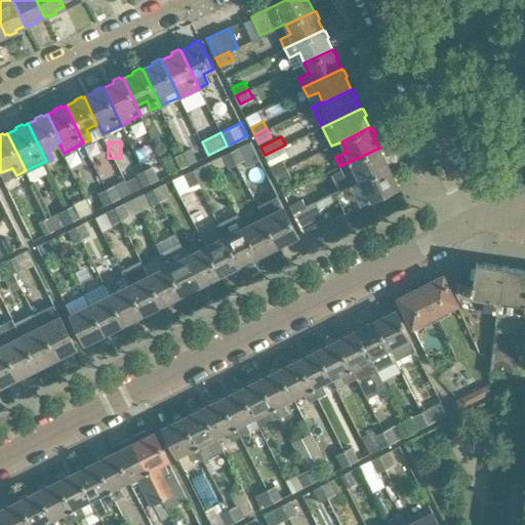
[(288,157),(283,146),(265,155),(271,166),(274,173),(287,167),(282,159),(288,157)]
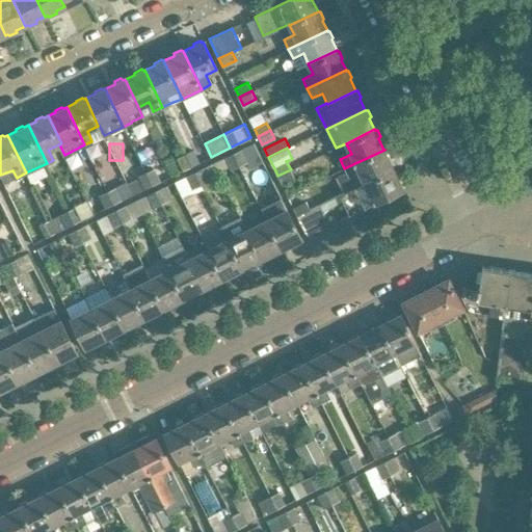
[(200,162),(193,149),(184,154),(190,166),(200,162)]
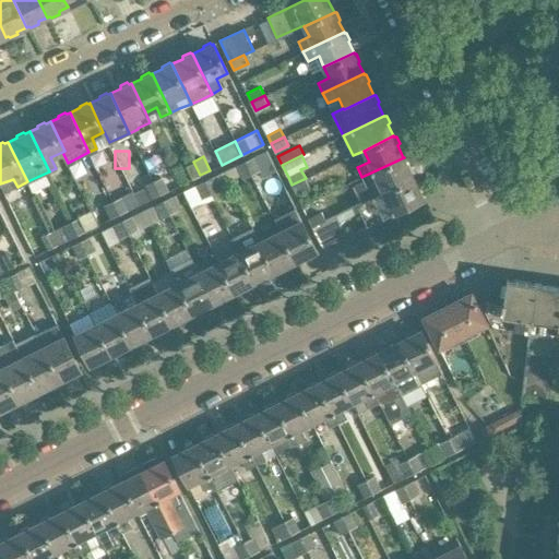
[(260,170),(254,157),(244,162),(250,175),(260,170)]
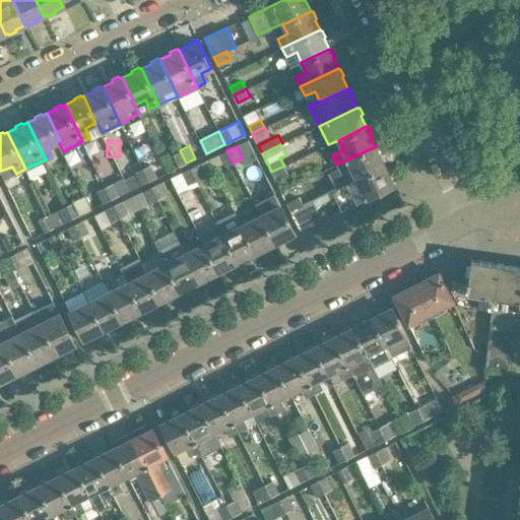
[(384,166),(379,155),(381,152),(378,146),(376,146),(336,165),(346,183),(355,178),(356,179),(384,166)]
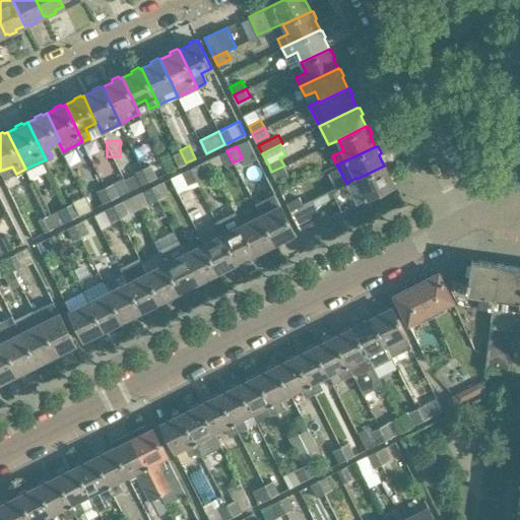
[(118,161),(123,174),(155,159),(150,147),(118,161)]
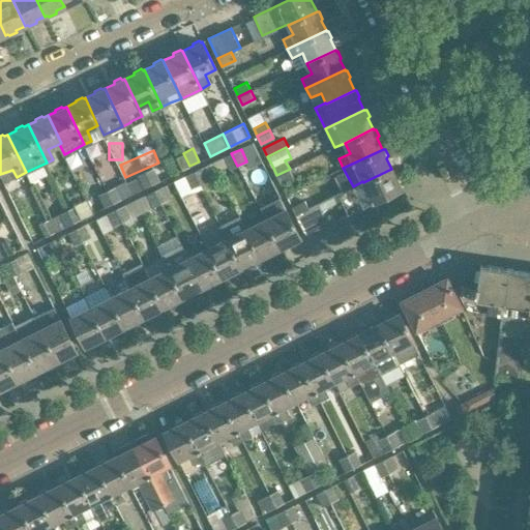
[(189,166),(183,153),(176,156),(182,170),(189,166)]
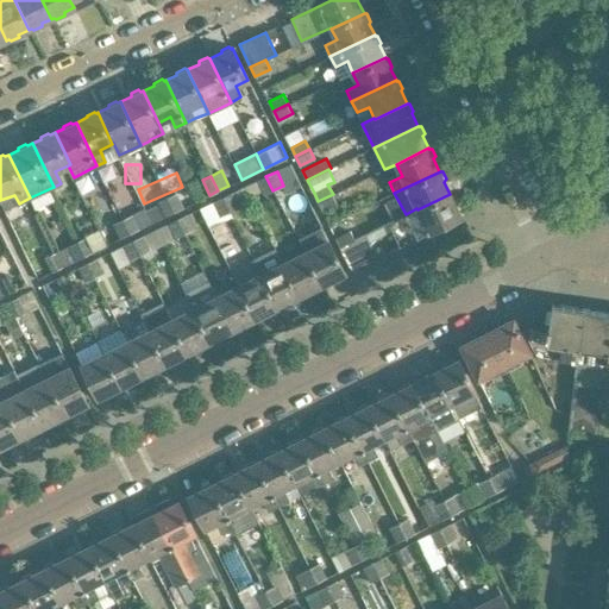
[(272,190),(265,176),(257,180),(264,195),(272,190)]
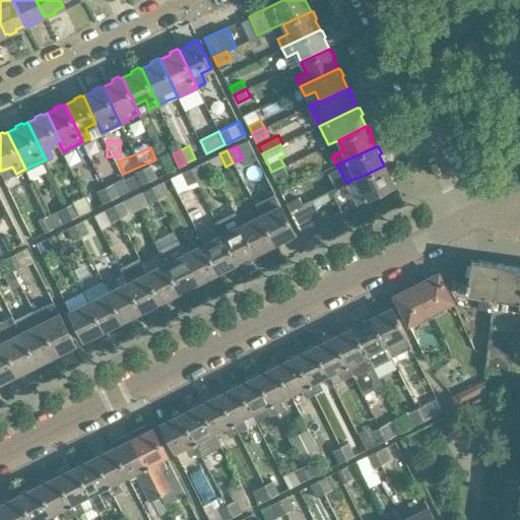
[(204,177),(198,164),(189,169),(195,181),(204,177)]
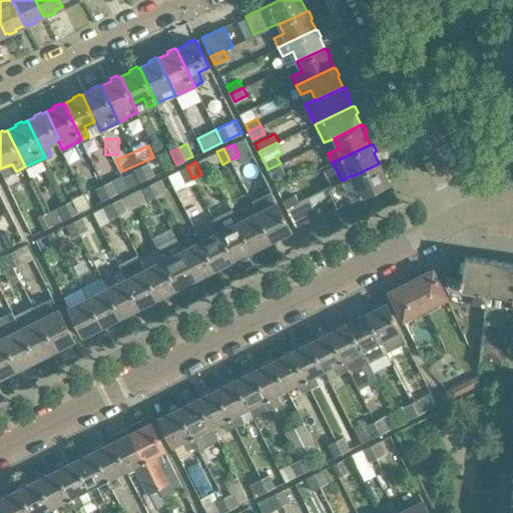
[(154,174),(148,162),(139,166),(145,178),(154,174)]
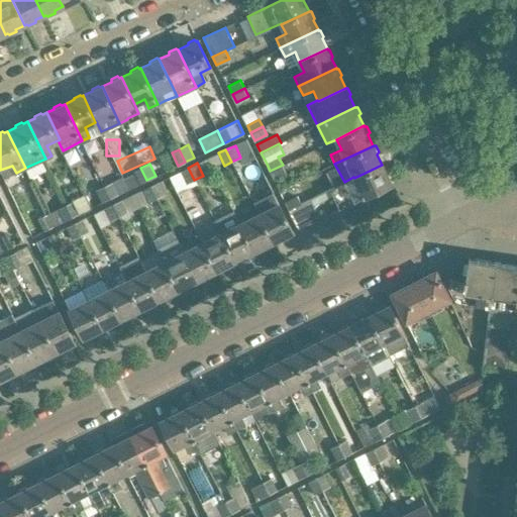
[(274,179),(287,173),(283,165),(270,171),(274,179)]
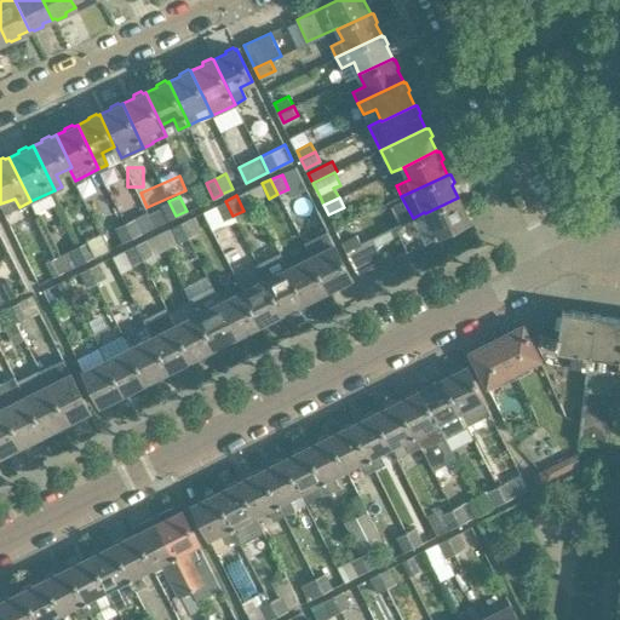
[(407,251),(469,220),(458,197),(425,213),(424,212),(413,218),(396,227),(407,251)]
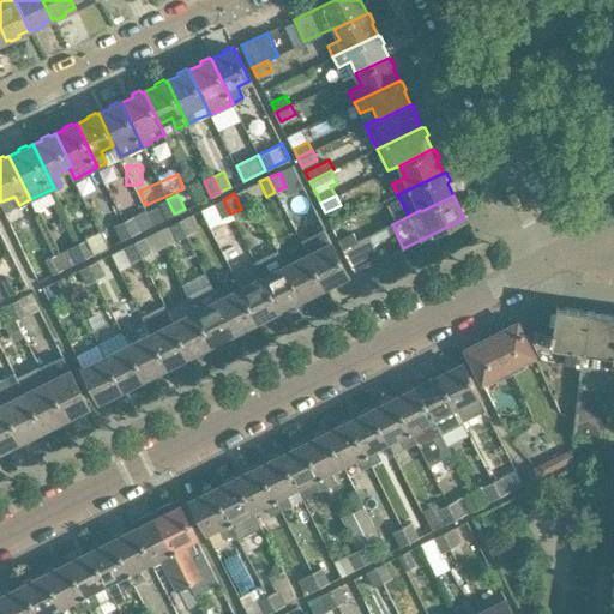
[(174,214),(167,199),(158,204),(160,205),(148,211),(154,224),(174,214)]
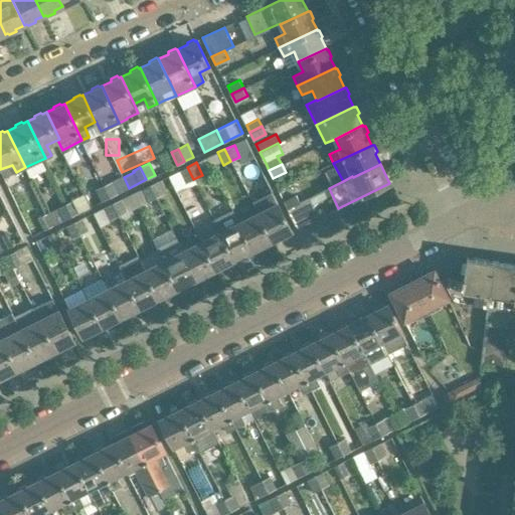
[(193,179),(187,167),(180,170),(186,182),(193,179)]
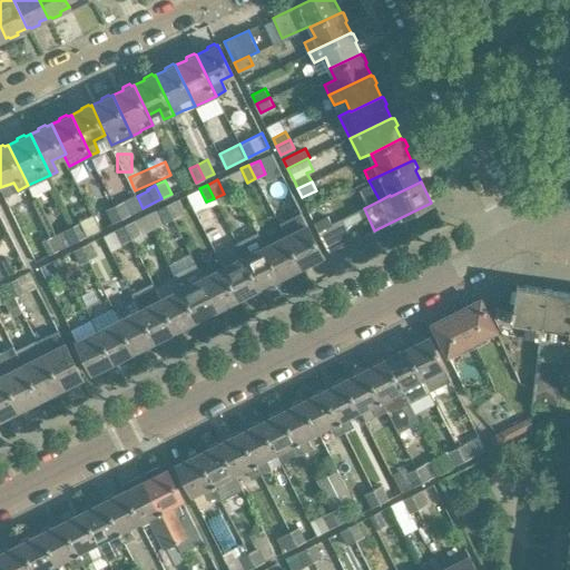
[(137,196),(136,195),(115,205),(120,218),(143,208),(137,196)]
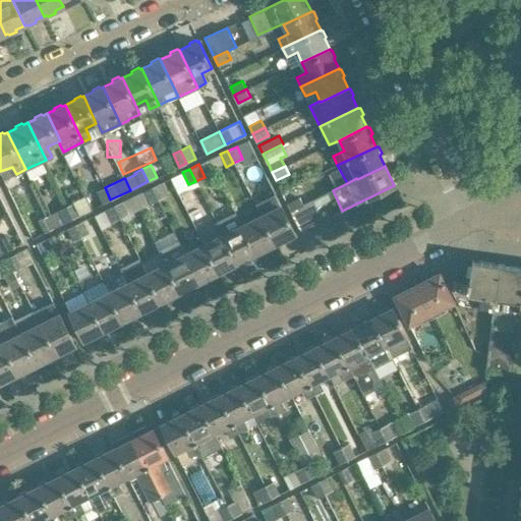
[(57,205),(80,196),(76,183),(53,192),(57,205)]
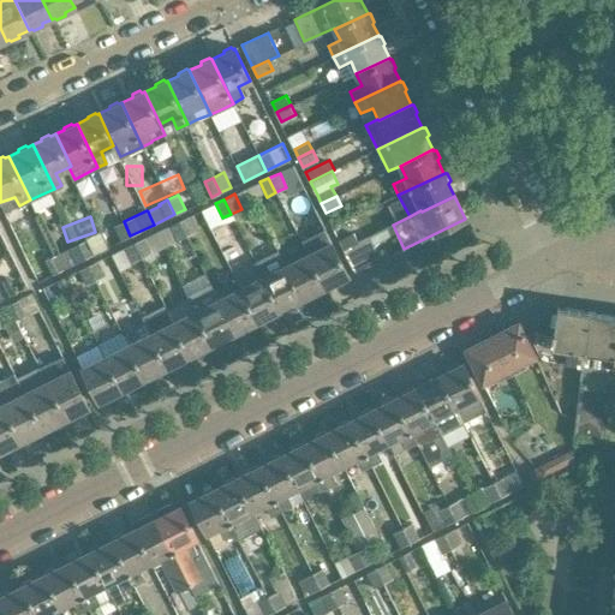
[(196,231),(189,216),(178,222),(185,237),(196,231)]
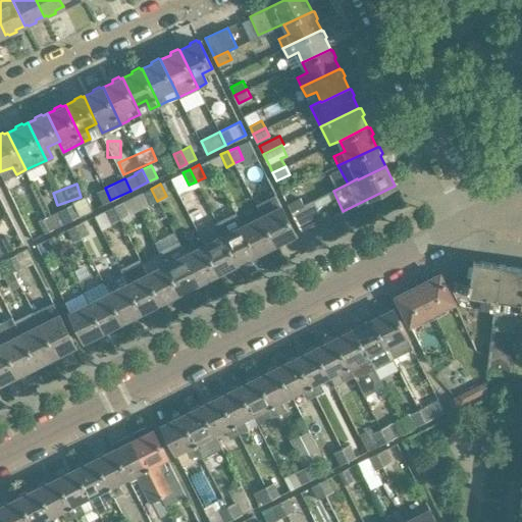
[(110,200),(105,188),(98,192),(103,203),(110,200)]
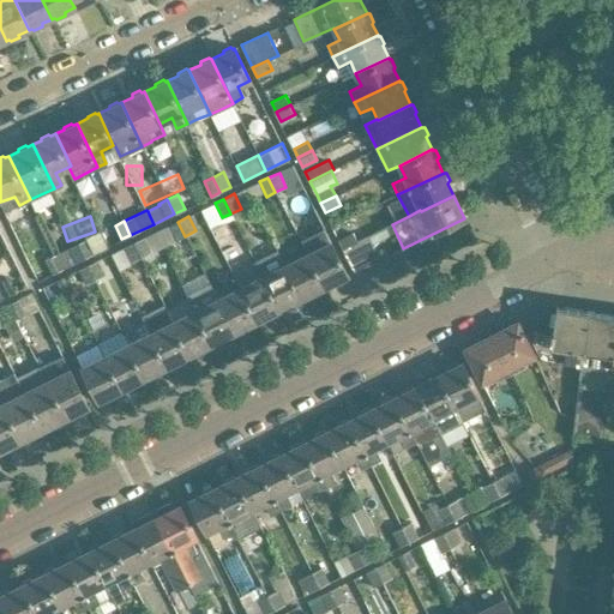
[(185,236),(178,222),(169,226),(176,240),(185,236)]
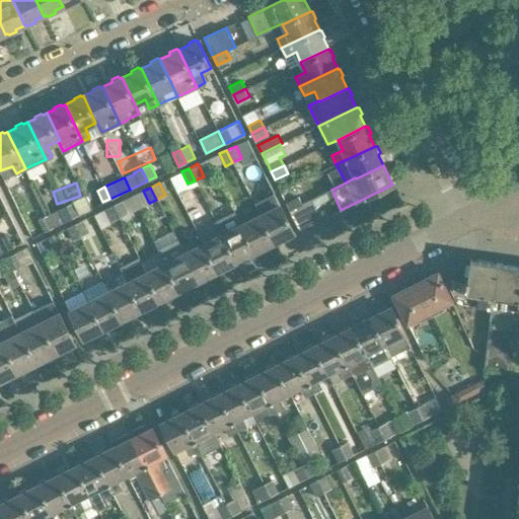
[(303,204),(299,196),(287,202),(290,209),(303,204)]
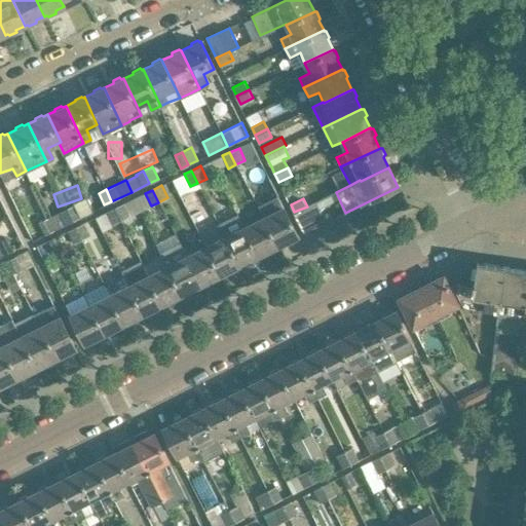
[(327,222),(316,201),(307,207),(294,212),(304,233),(327,222)]
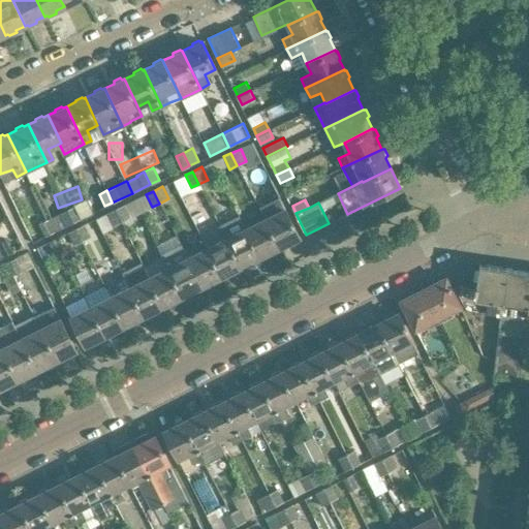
[(82,217),(75,205),(69,209),(75,221),(82,217)]
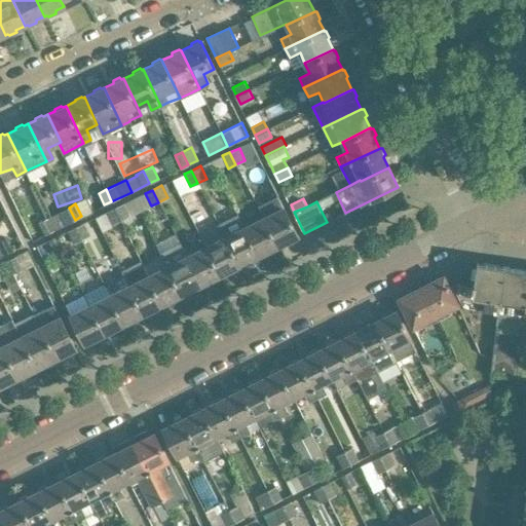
[(129,216),(123,203),(114,209),(120,221),(129,216)]
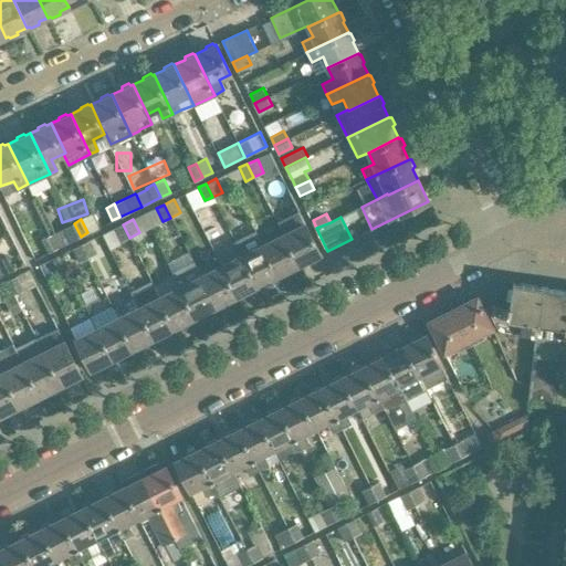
[(321,254),(304,222),(282,233),(297,265),(307,261),(310,262),(315,259),(316,257),(321,254)]
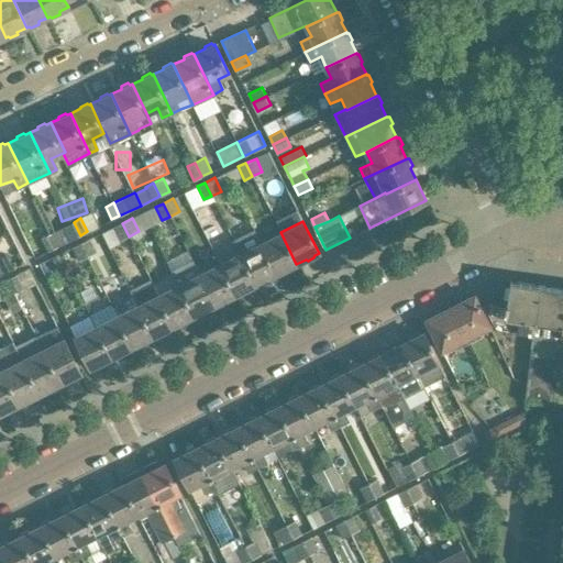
[(80,235),(74,222),(63,227),(69,240),(80,235)]
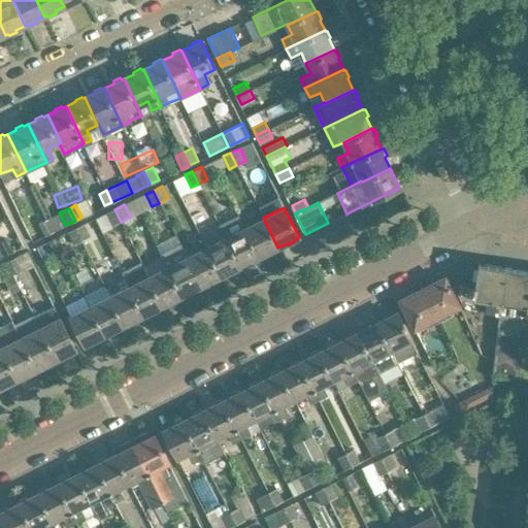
[(121,222),(114,209),(108,212),(113,225),(121,222)]
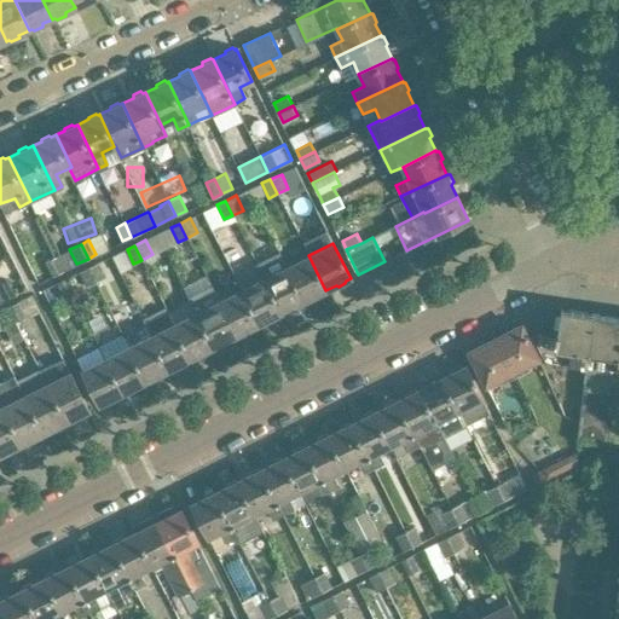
[(285,266),(279,252),(258,262),(265,277),(264,278),(281,313),(289,308),(291,310),(300,306),(300,302),(304,301),(285,266)]
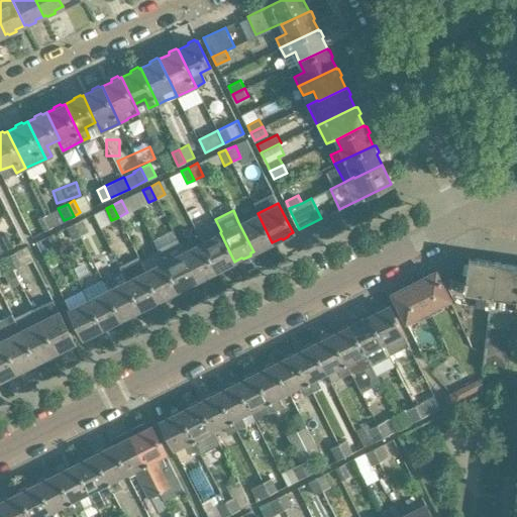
[(54,225),(47,213),(38,218),(44,230),(54,225)]
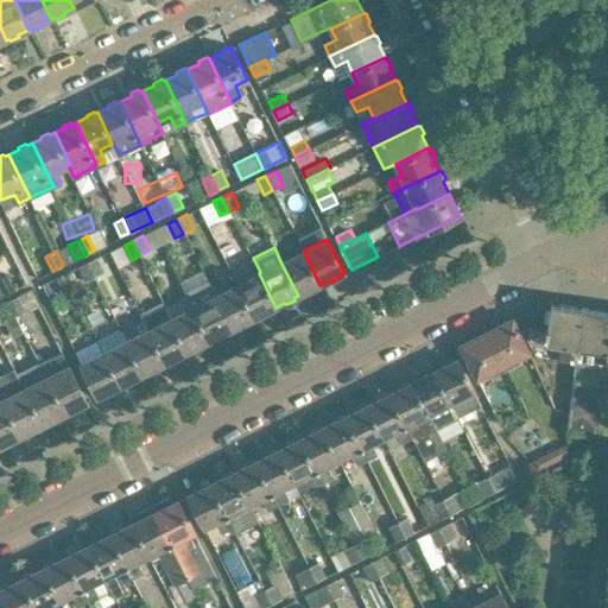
[(320,285),(303,251),(280,261),(298,296),(306,291),(309,292),(316,290),(317,286),(320,285)]
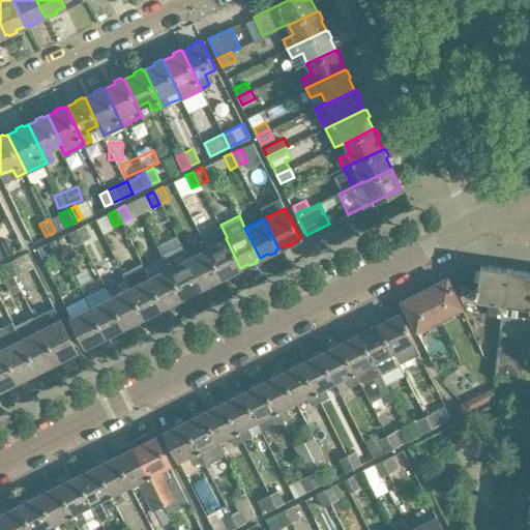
[(91,237),(85,225),(76,229),(82,241),(91,237)]
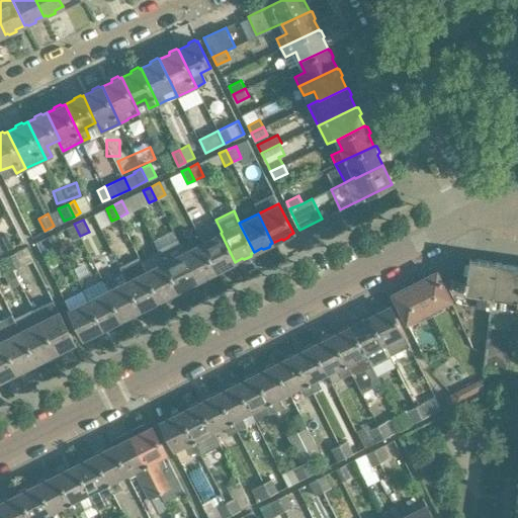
[(80,236),(74,224),(68,227),(73,239),(80,236)]
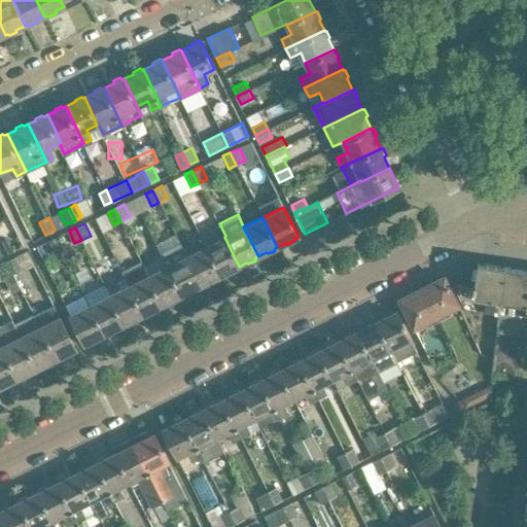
[(43,259),(64,249),(58,237),(37,246),(43,259)]
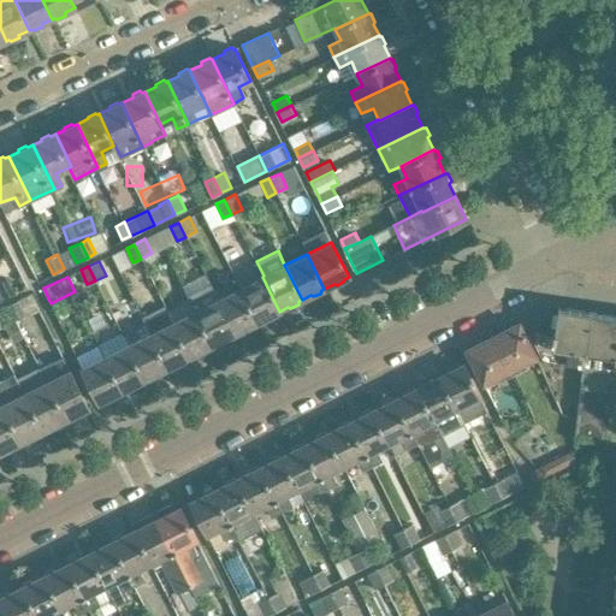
[(279,312),(262,277),(240,288),(256,323),(266,318),(268,319),(276,315),(277,313),(279,312)]
